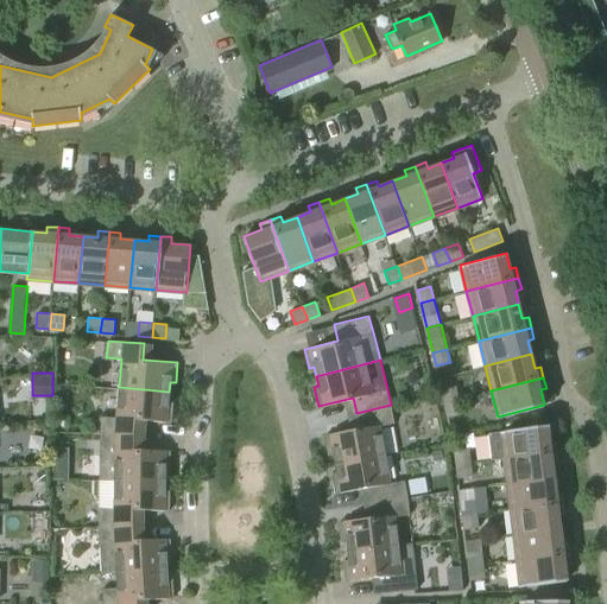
[(446,402),(459,399),(455,385),(442,388),(446,402)]
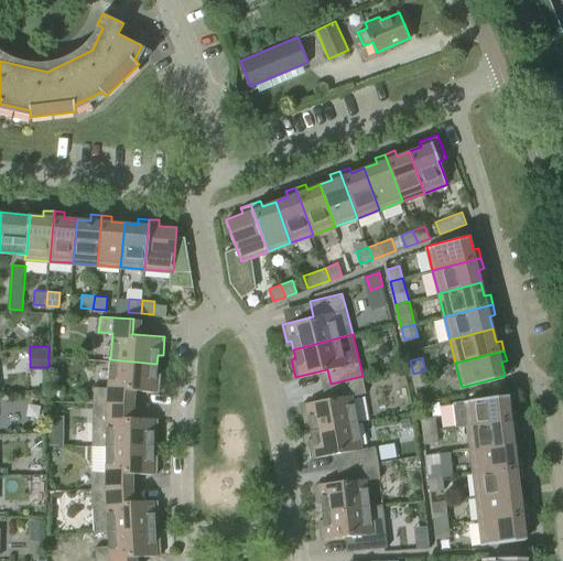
[(157,364),(110,359),(108,387),(94,386),(93,401),(127,402),(128,389),(160,391),(161,373),(157,373),(157,364)]
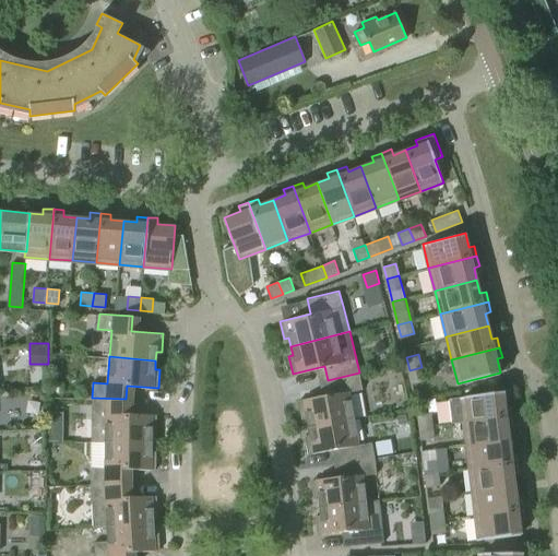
[(425,379),(422,367),(410,370),(412,382),(425,379)]
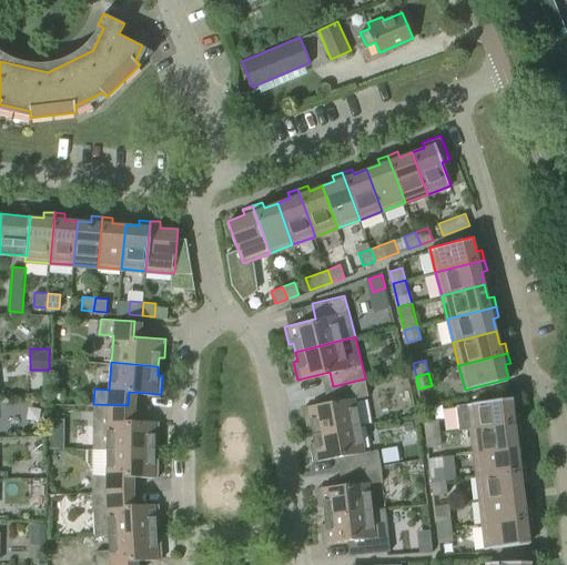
[(365,379),(333,386),(335,400),(303,405),(306,424),(312,424),(313,432),(360,424),(354,397),(368,394),(365,379)]
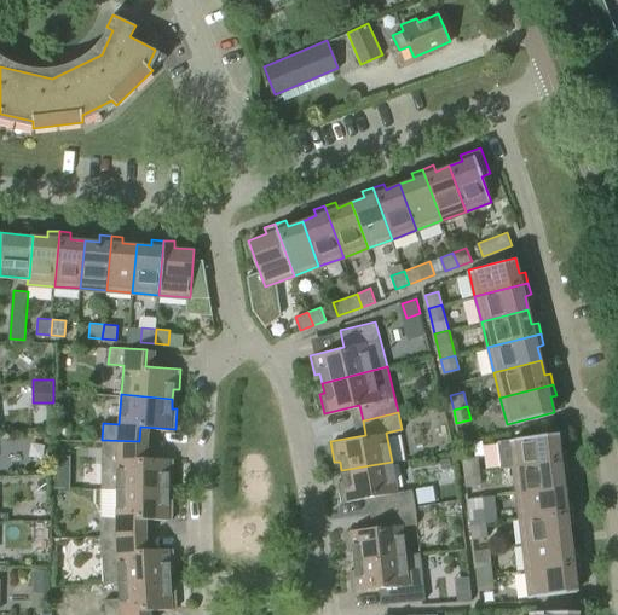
[(559,448),(558,433),(497,440),(501,466),(513,464),(513,465),(567,459),(566,447),(559,448)]
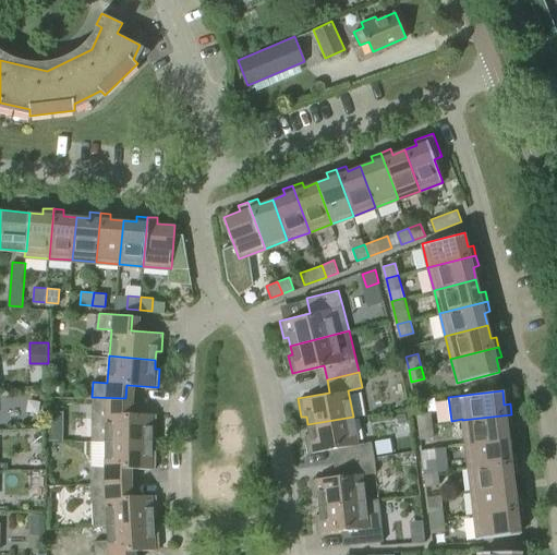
[(125,398),(92,397),(92,439),(105,441),(152,441),(152,432),(156,432),(157,413),(124,412),(125,398)]
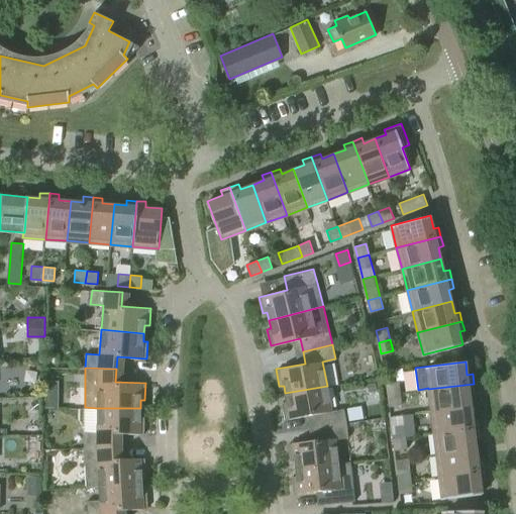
[(388,394),(400,393),(399,381),(387,382),(388,394)]
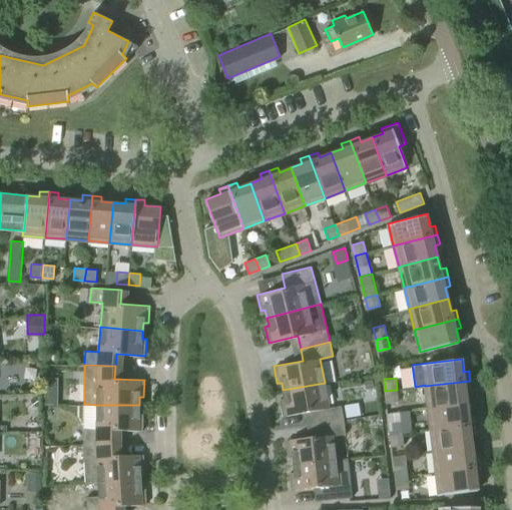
[(470,381),(425,386),(428,408),(467,403),(466,391),(471,390),(470,381)]
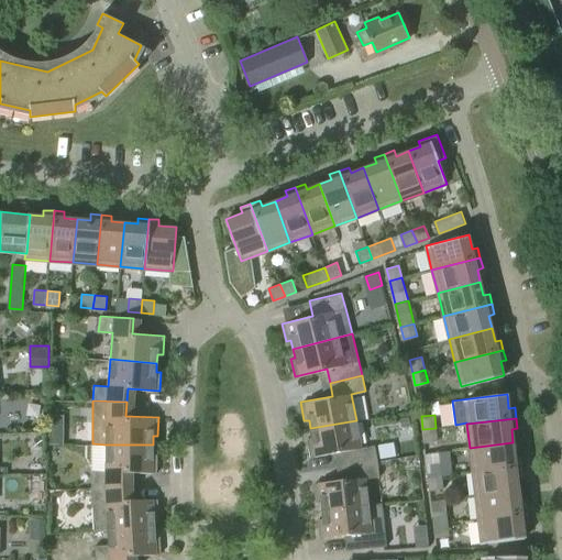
[(356,420),(310,428),(311,437),(307,438),(310,457),(342,451),(344,464),(377,460),(375,445),(361,447),(356,420)]
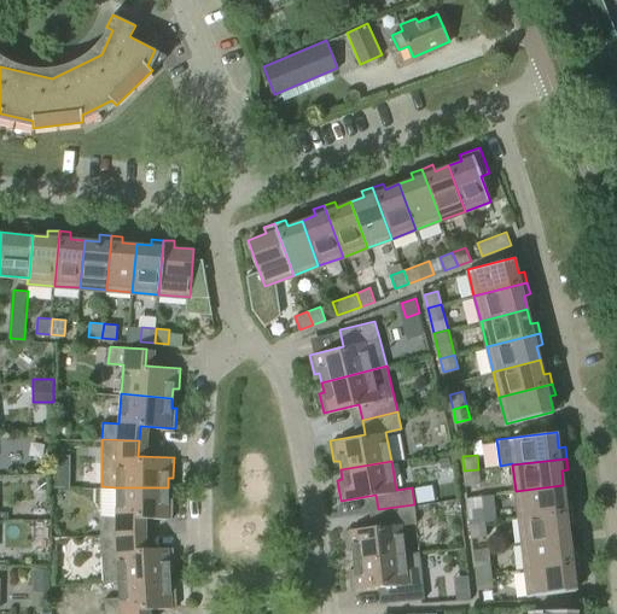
[(481,483),(478,469),(464,471),(466,484),(481,483)]
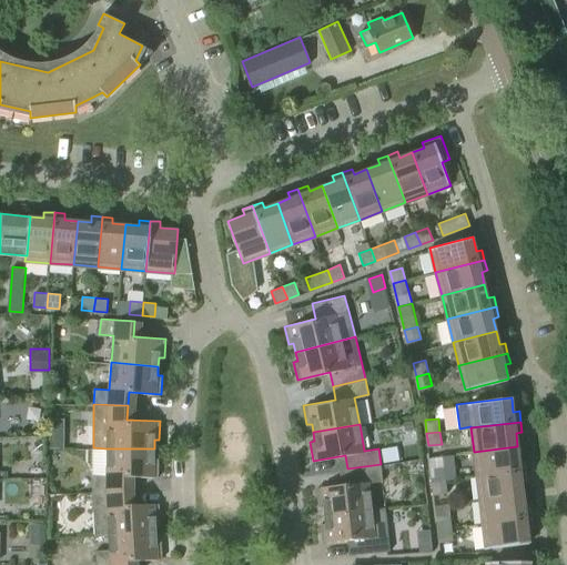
[(398,460),(396,445),(382,449),(384,462),(398,460)]
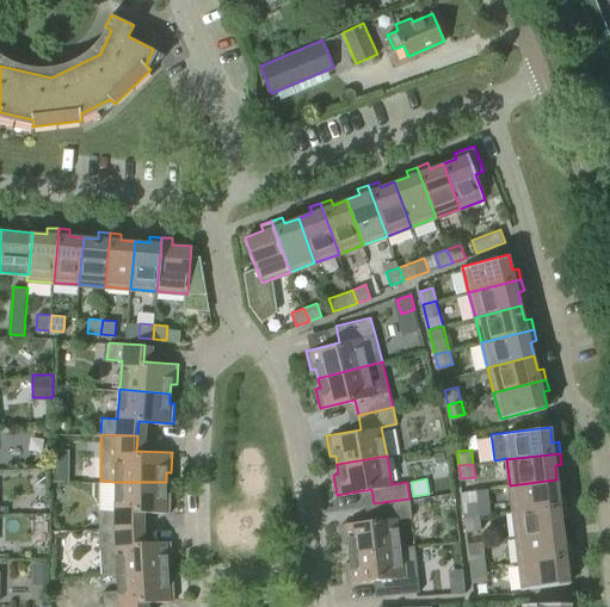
[(556,479),(510,485),(512,511),(566,505),(565,493),(559,494),(556,479)]
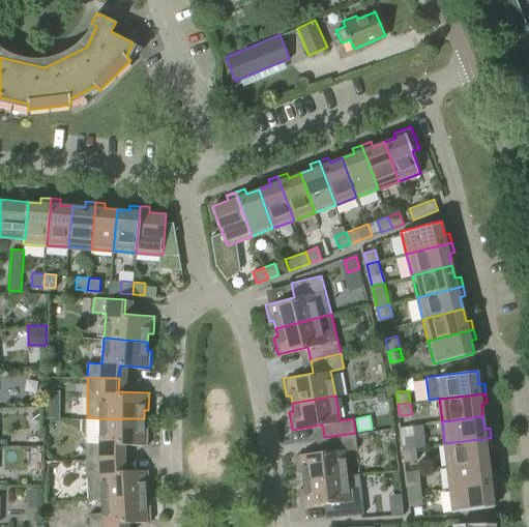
[(86,443),(86,458),(117,457),(118,443),(148,444),(148,427),(144,427),(144,418),(99,418),(99,443),(86,443)]
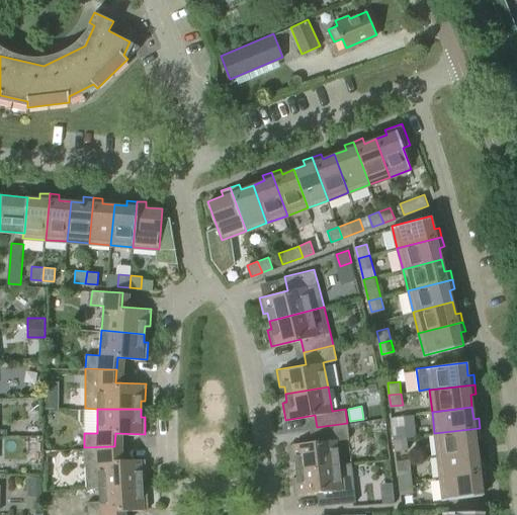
[(347,423),(317,427),(319,440),(288,443),(290,460),(295,460),(296,468),(339,463),(336,439),(349,437),(347,423)]
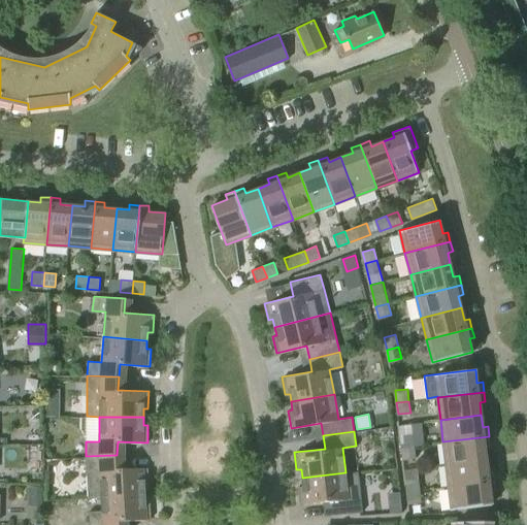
[(401,447),(414,445),(413,433),(400,434),(401,447)]
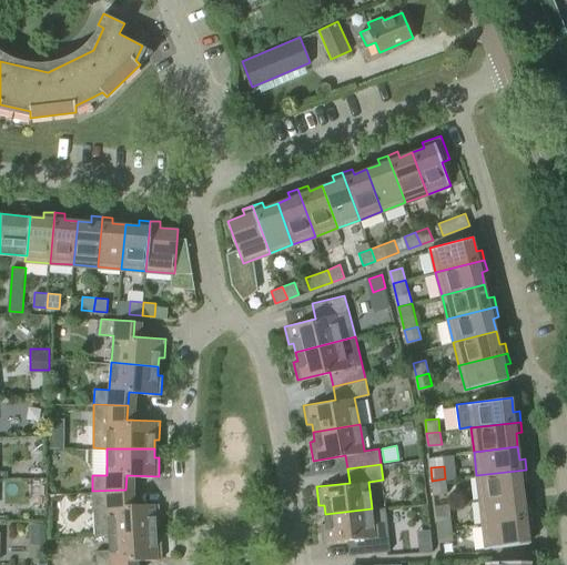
[(527,480),(526,470),(476,475),(479,498),(524,494),(522,481),(527,480)]
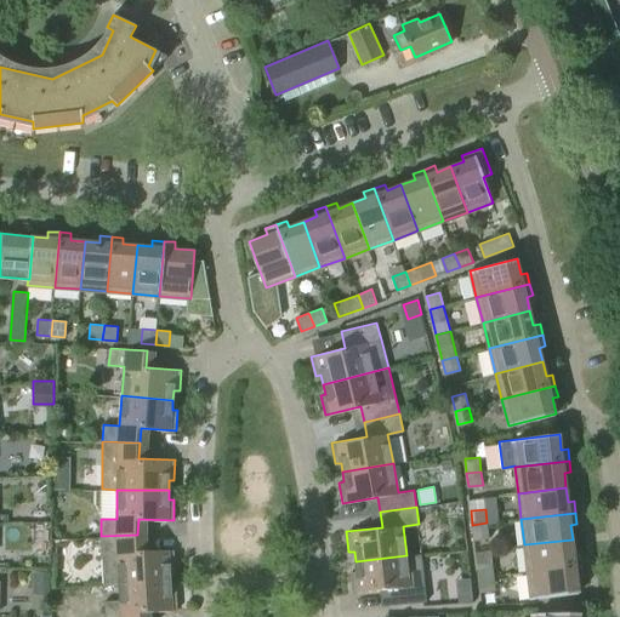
[(487,523),(472,525),(475,538),(489,537),(487,523)]
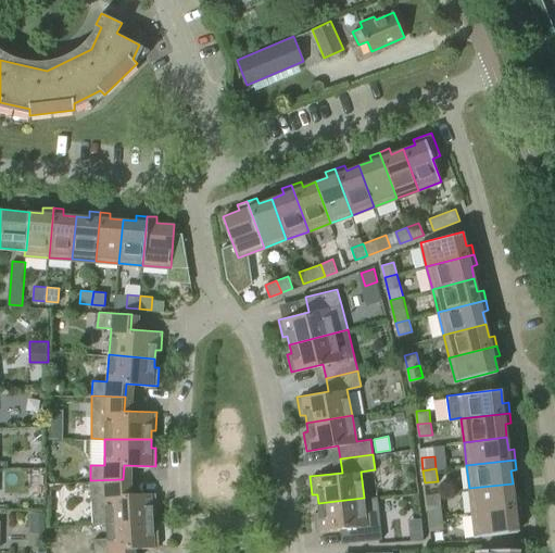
[(124,493),(123,479),(90,480),(92,523),(106,523),(106,522),(152,519),(152,511),(156,511),(155,492),(124,493)]
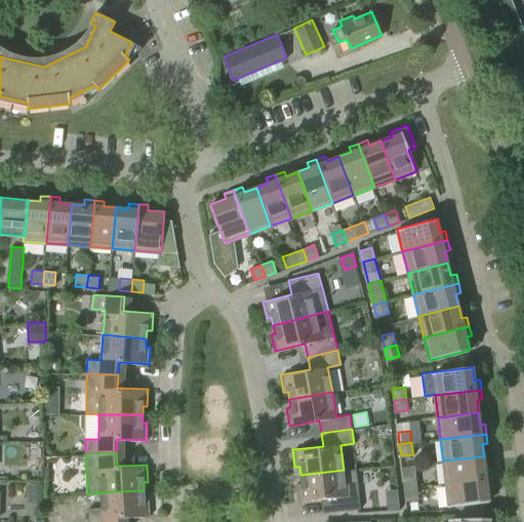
[(485,468),(484,456),(443,460),(445,483),(491,477),(490,468),(485,468)]
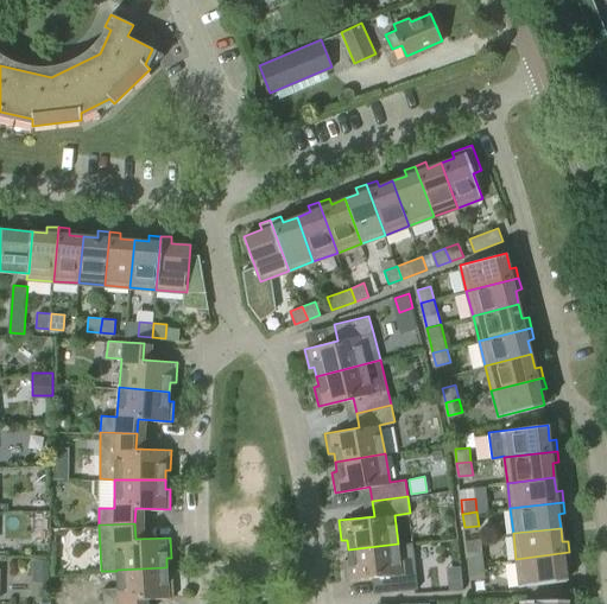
[(484,563),(481,550),(480,538),(466,539),(469,565),(484,563)]
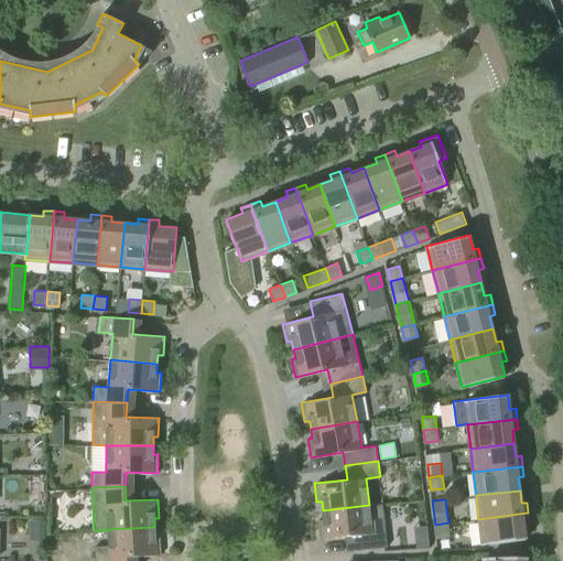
[(369,505),(323,510),(323,519),(318,519),(321,538),(353,535),(354,549),(388,546),(382,503),(369,505)]
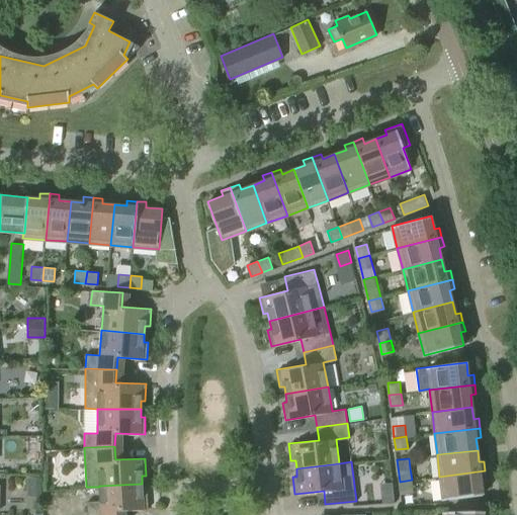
[(485,470),(439,477),(442,499),(483,494),(481,481),(487,481),(485,470)]
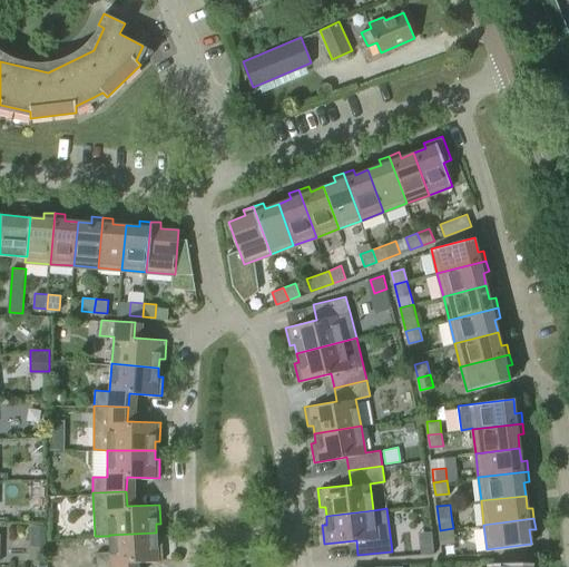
[(47,545),(47,525),(31,525),(31,545),(47,545)]
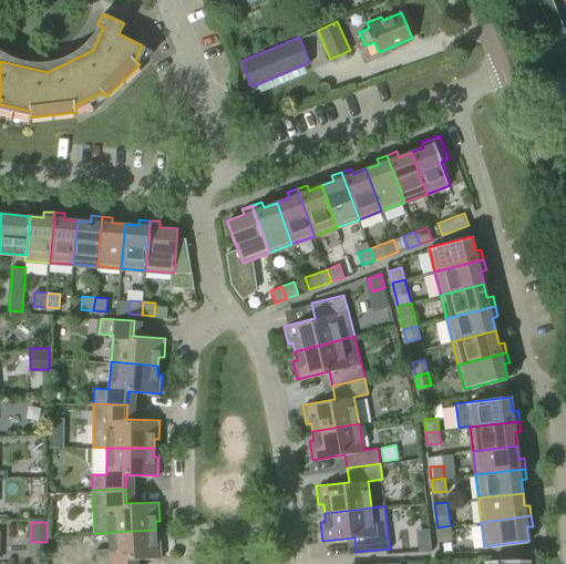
[(451,525),(438,527),(439,540),(452,539),(451,525)]
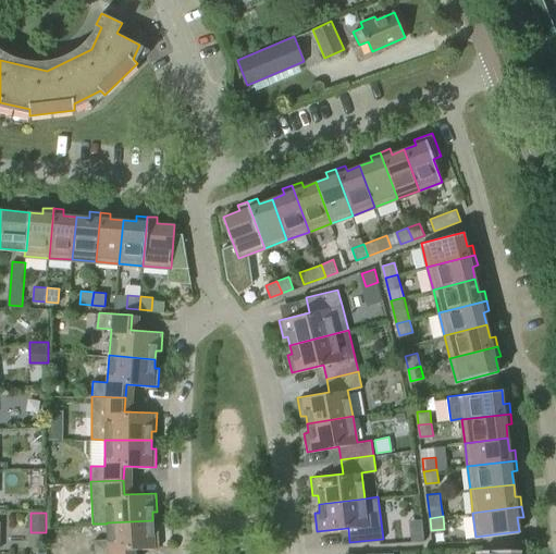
[(107,522),(107,524),(108,538),(94,539),(94,553),(127,553),(127,549),(159,548),(158,528),(153,529),(152,520),(107,522)]
